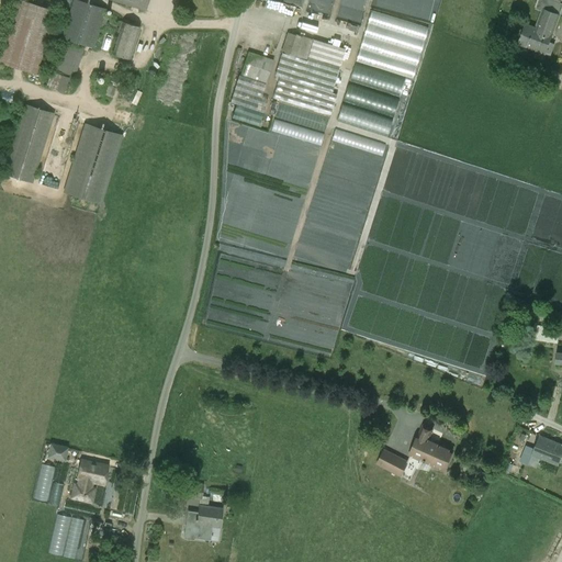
[(55,11),(20,0),(18,0),(0,56),(0,63),(35,74),(55,11)]
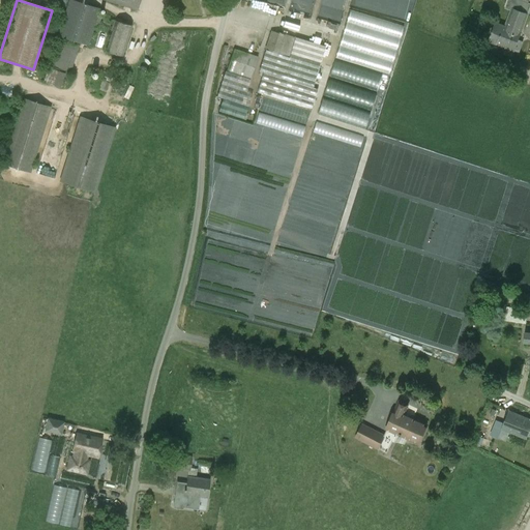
[(98,9),(70,0),(59,36),(87,45),(93,25),(97,11),(98,9)]
